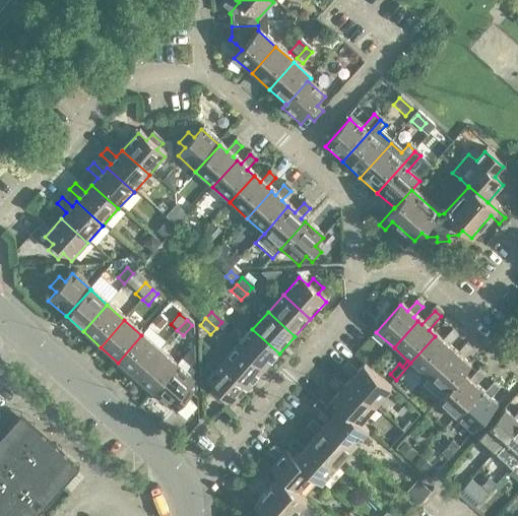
[(252,329),(237,346),(264,371),(279,353),(252,329)]
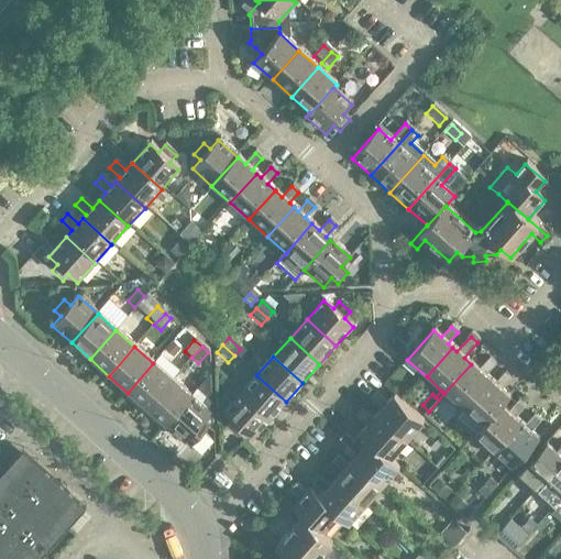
[(471,364),(444,393),(463,409),(490,381),(485,376),(495,366),(488,360),(479,371),(471,364)]
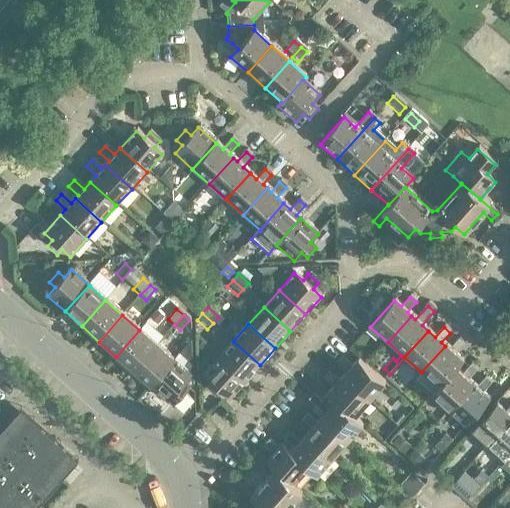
[(139,330),(116,357),(133,372),(156,345),(139,330)]
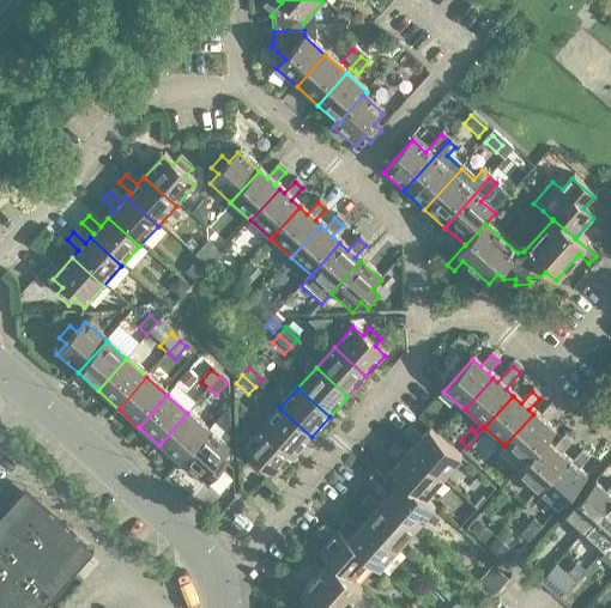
[(533,414),(504,445),(526,464),(554,432),(546,425),(556,413),(549,407),(538,419),(533,414)]
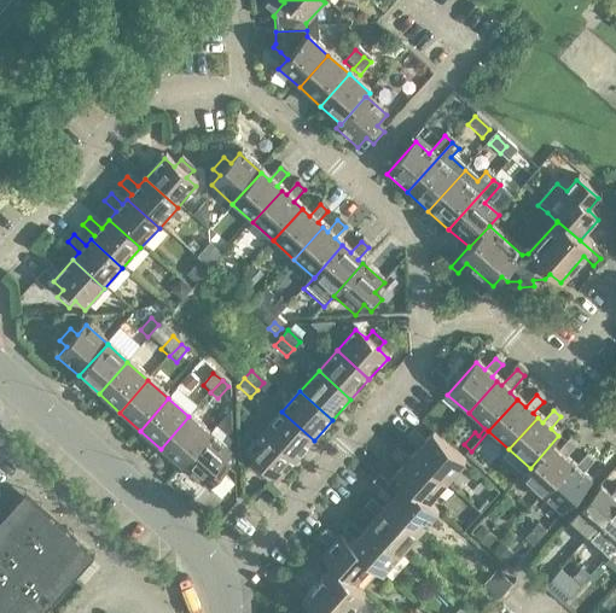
[(282,412),(263,432),(295,461),(314,441),(282,412)]
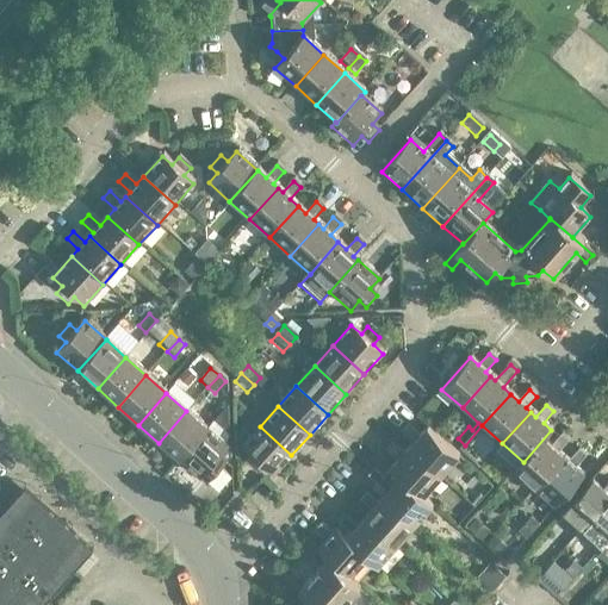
[(186,411),(159,443),(178,461),(206,430),(186,411)]
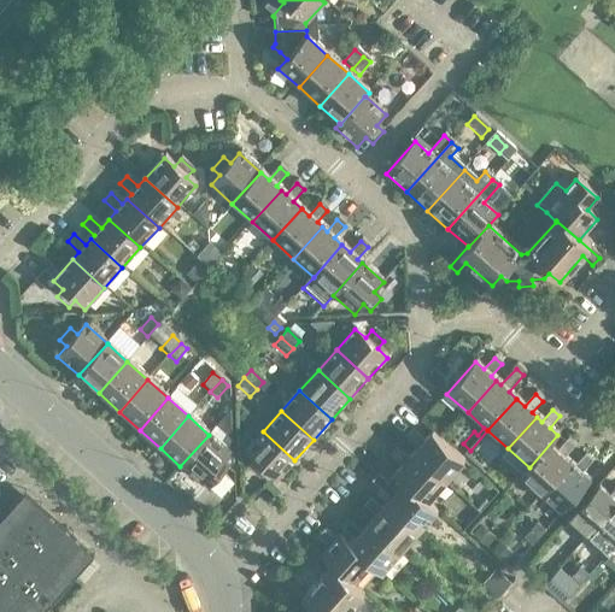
[(276,481),(294,460),(263,431),(244,453),(255,462),(247,469),(261,480),(267,472),(276,481)]
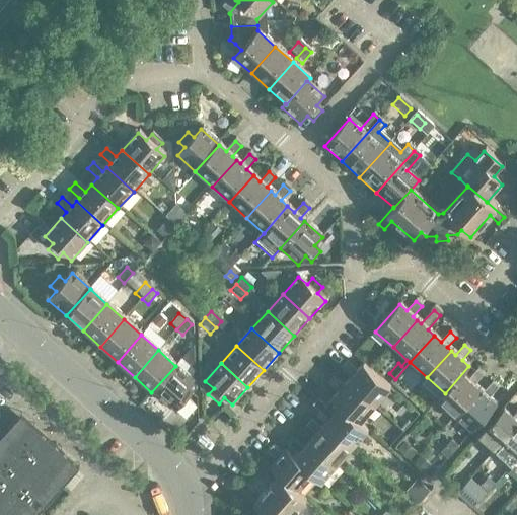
[(389,390),(362,366),(356,373),(346,364),(340,371),(350,380),(347,383),(373,408),(389,390)]
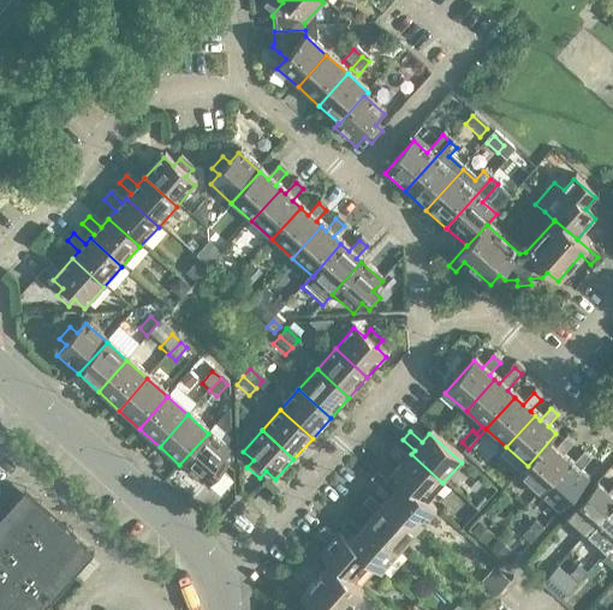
[(208,434),(179,465),(201,484),(209,473),(216,480),(227,468),(220,461),(230,452),(208,434)]
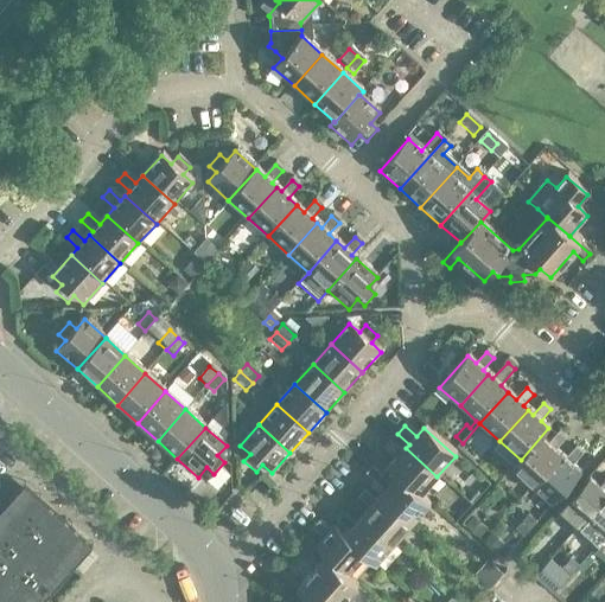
[(548,428),(521,460),(511,469),(532,487),(559,456),(555,452),(565,441),(558,434),(547,444),(540,439),(549,428),(548,428)]
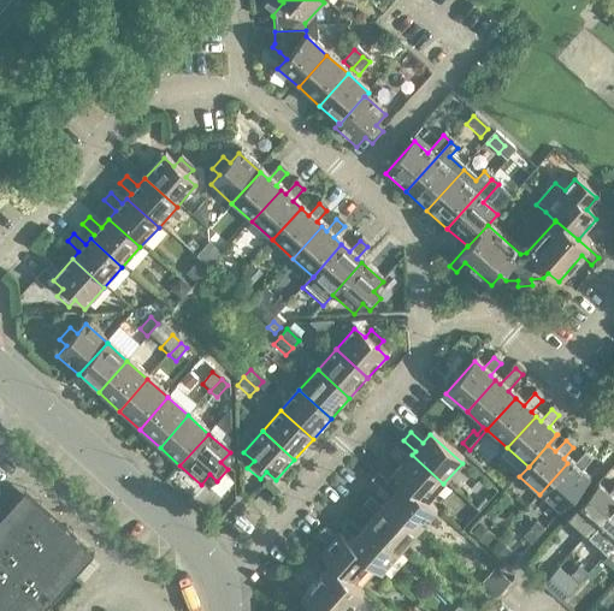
[(443,484),(412,455),(407,460),(395,450),(389,457),(401,468),(393,476),(403,486),(403,485),(425,504),(443,484)]
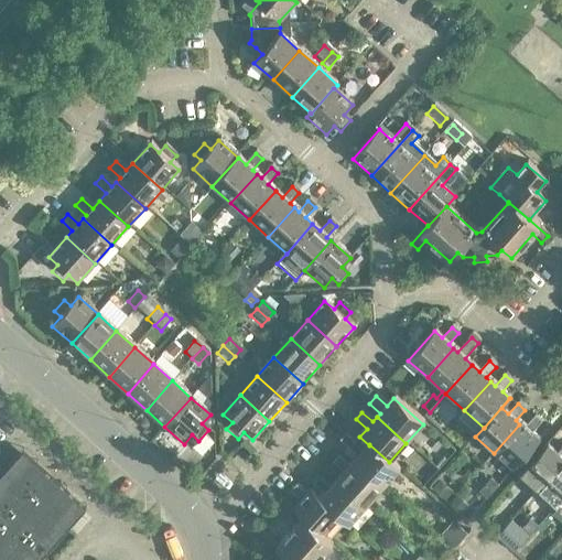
[(519,424),(494,453),(512,471),(539,441),(531,434),(541,423),(533,418),(525,428),(519,424)]
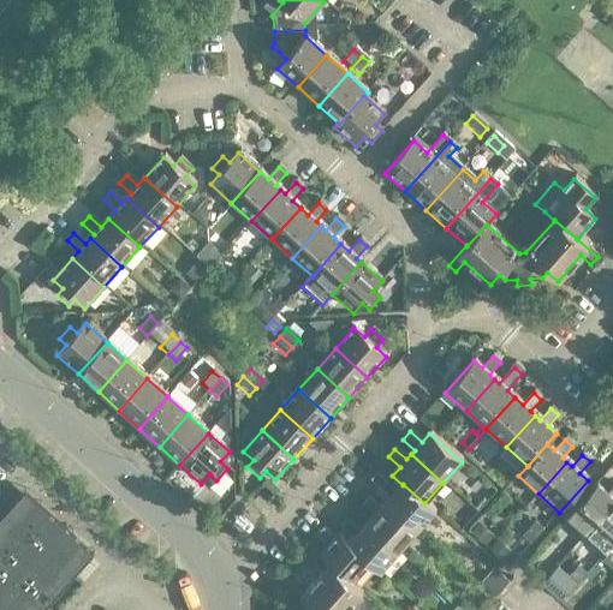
[(403,484),(403,485),(396,492),(384,482),(376,489),(388,500),(385,504),(416,533),(435,512),(424,503),(403,484)]
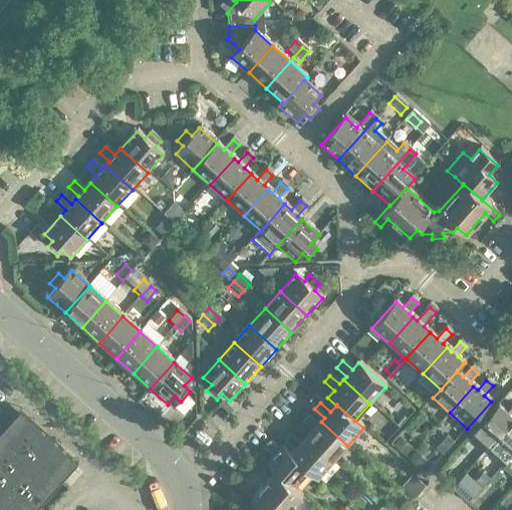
[(498,406),(472,434),(489,449),(511,423),(511,407),(506,414),(498,406)]
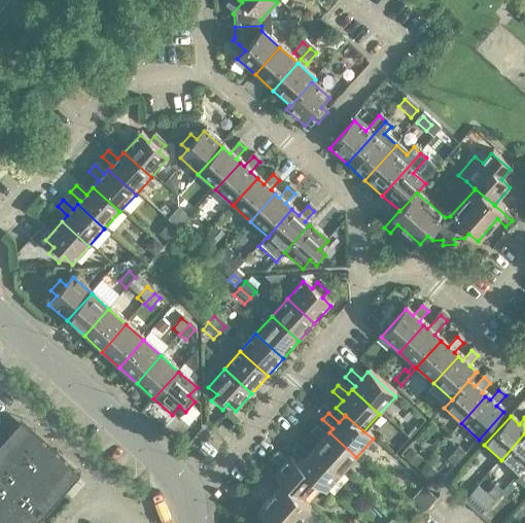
[(356,457),(329,432),(325,437),(315,427),(309,433),(319,443),(313,450),(341,475),(356,457)]
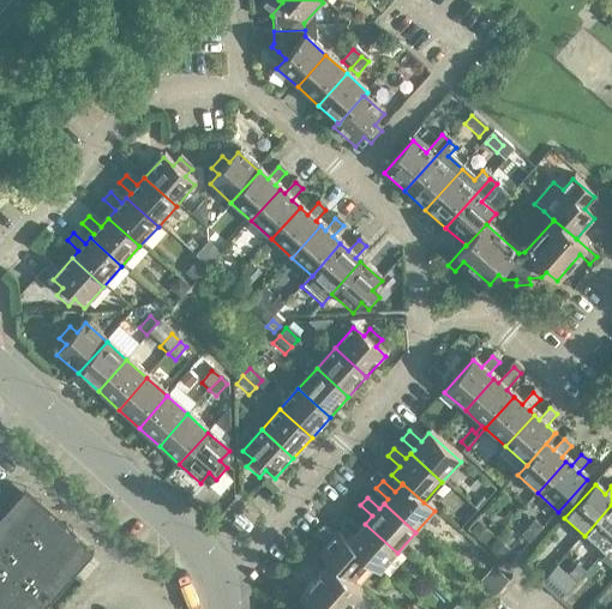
[(61,568),(64,566),(53,555),(66,541),(64,540),(23,502),(0,528),(0,608),(43,608),(47,604),(43,602),(57,586),(60,589),(71,577),(61,568)]
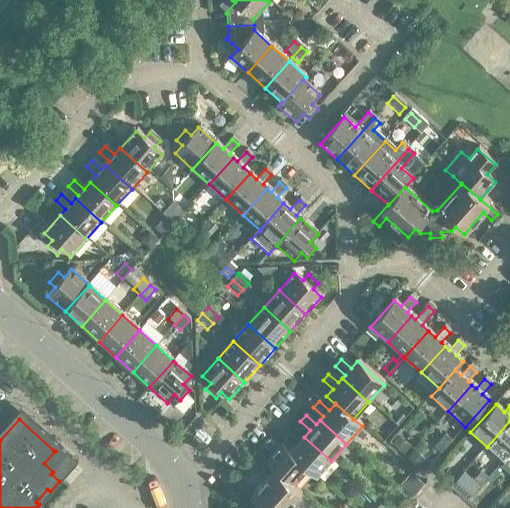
[(509,421),(487,447),(503,462),(509,454),(509,421)]
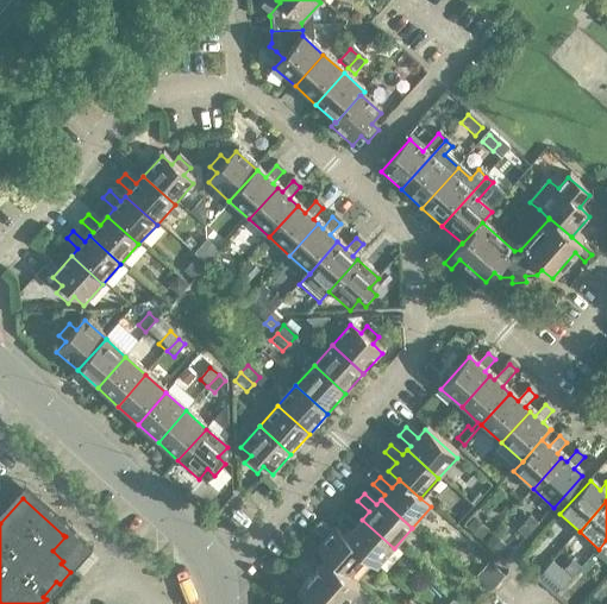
[(394,548),(362,520),(355,527),(344,517),(337,524),(349,535),(345,540),(344,540),(367,559),(365,560),(376,568),(394,548)]
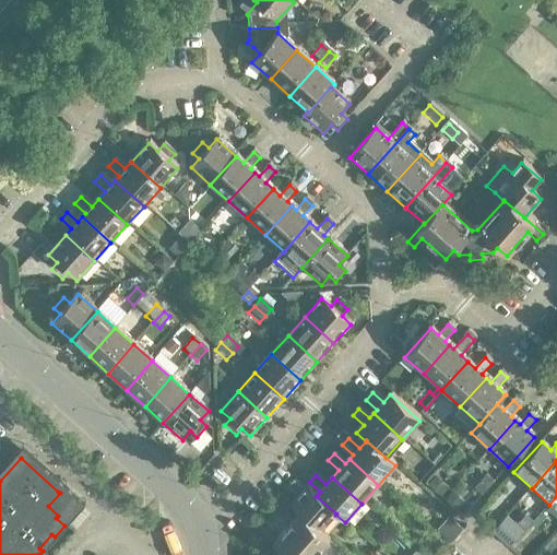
[(316,496),(317,496),(307,487),(303,493),(292,483),(286,489),(297,499),(291,506),(319,532),(320,532),(335,515),(336,514),(316,496)]
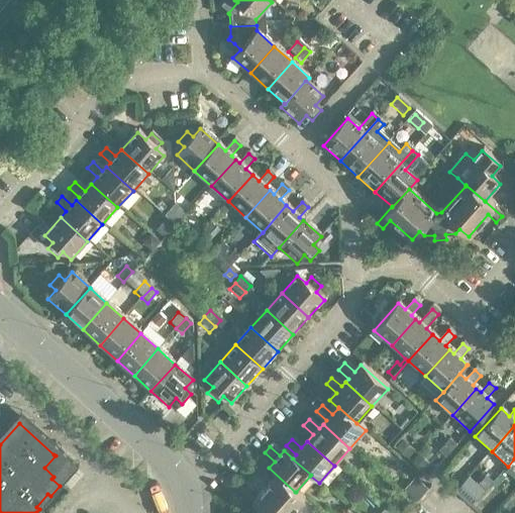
[(60,448),(58,450),(54,454),(56,455),(44,468),(54,477),(61,470),(68,476),(78,466),(60,448)]
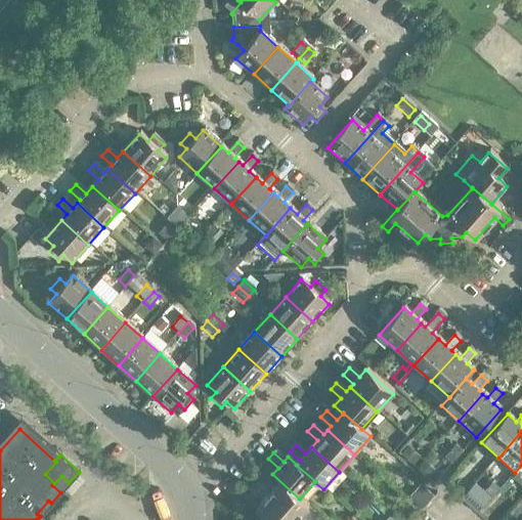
[(299,499),(272,474),(267,480),(275,488),(256,510),(264,517),(262,519),(295,519),(308,506),(300,499),(299,499)]
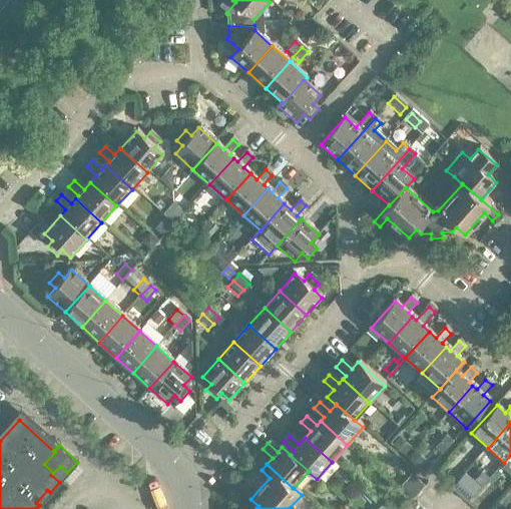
[(478,464),(453,483),(466,499),(490,480),(478,464)]
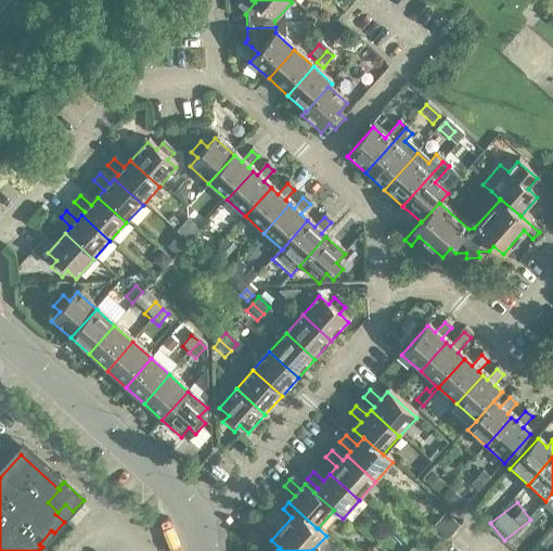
[(429,530),(445,543),(458,528),(444,514),(429,530)]
